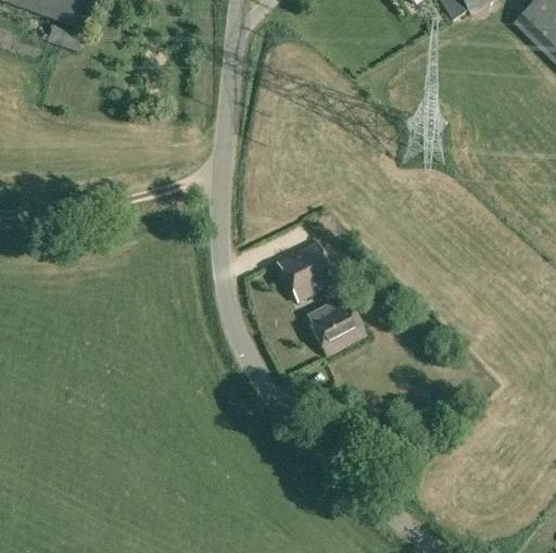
[(1,0),(1,2),(84,32),(93,0),(1,0)]
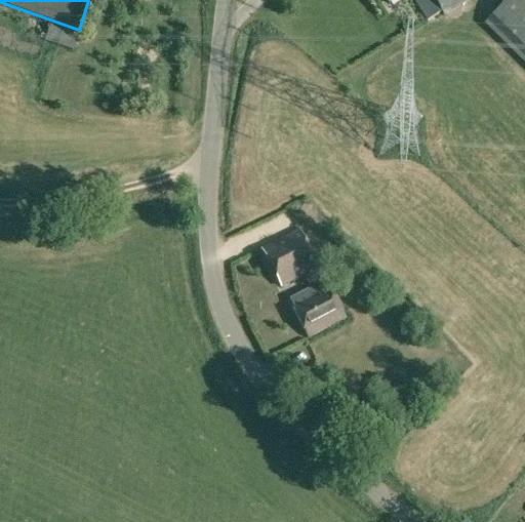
[(436,0),(444,12),(463,0),(388,0),(388,1),(390,0),(393,3),(398,0),(436,0)]
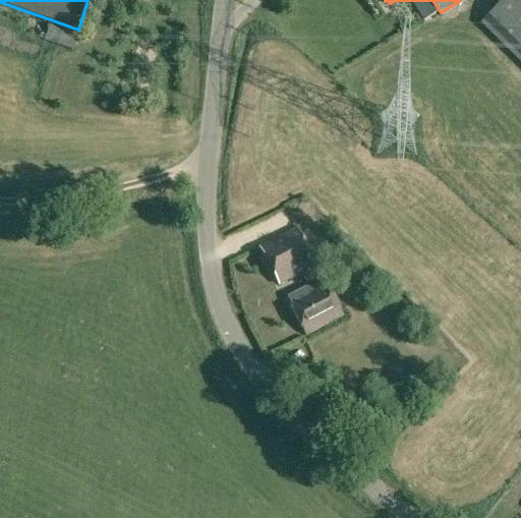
[(500,0),(479,21),(520,61),(520,0),(500,0)]
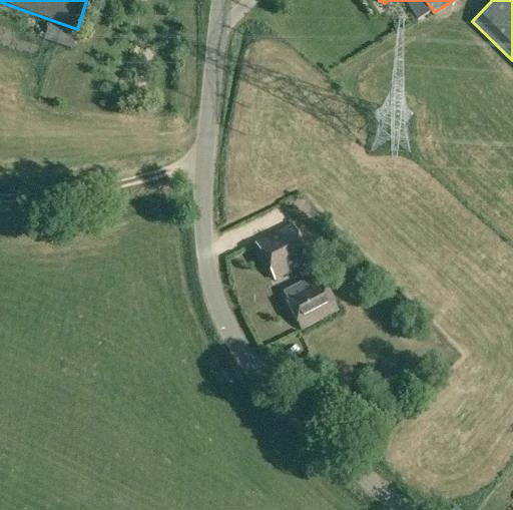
[(255,242),(275,278),(311,259),(293,222),(255,242)]
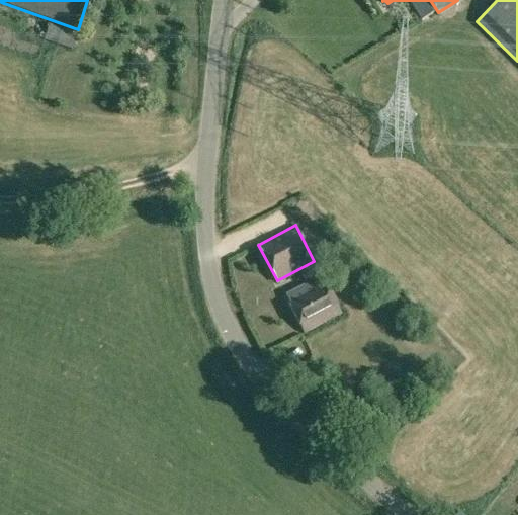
[(286,298),(304,331),(341,312),(324,279),(308,287),(307,283),(286,293),(287,297),(286,298)]
